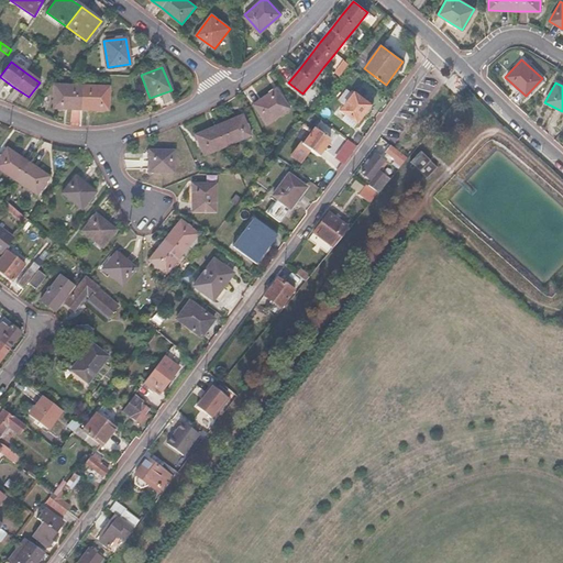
[(80,86),(53,85),(53,109),(80,110),(107,111),(108,87),(80,86)]
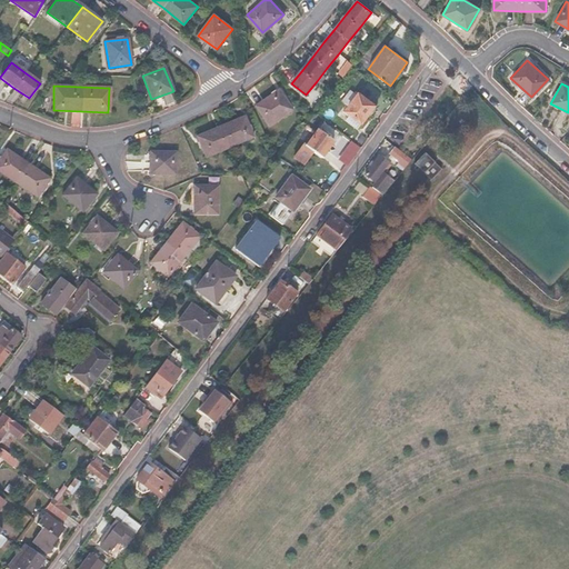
[(278,90),(255,107),(268,127),(291,110),(278,90)]
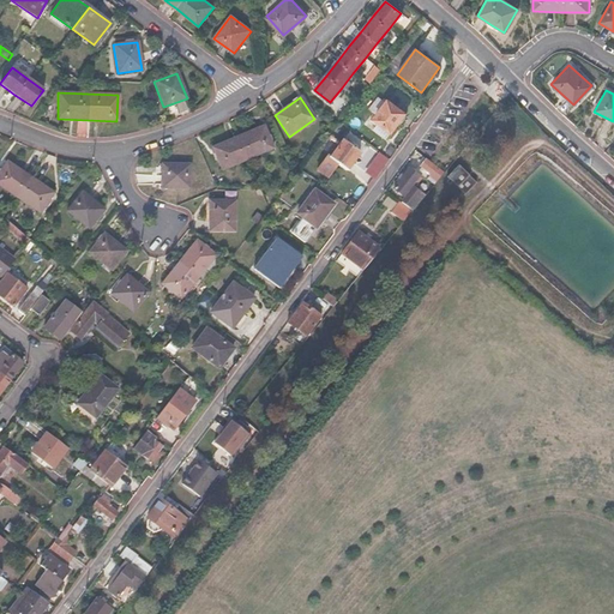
[(404,113),(387,100),(373,119),(378,122),(391,132),(404,113)]
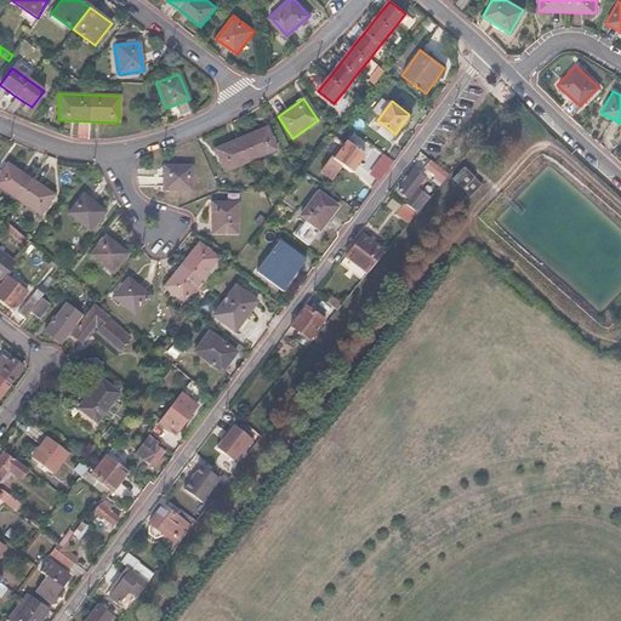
[(382,124),(377,130),(391,138),(396,134),(382,124)]
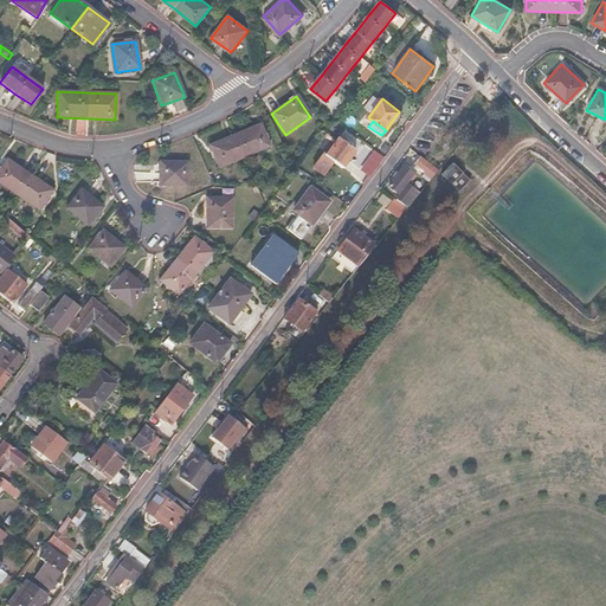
[(259,124),(234,135),(208,147),(218,168),(244,158),(269,147),(259,124)]
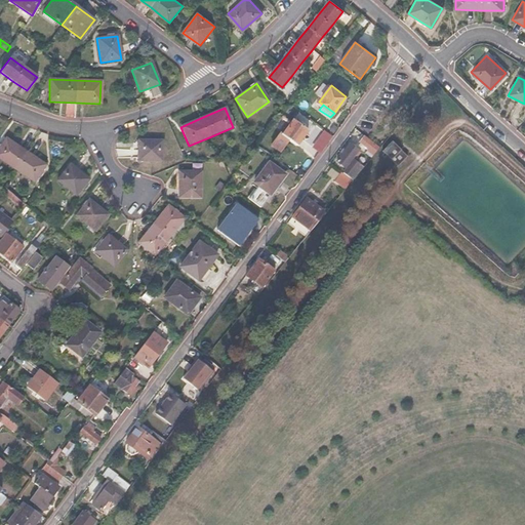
[(308,130),(293,120),(281,135),(279,134),(271,146),(279,152),(288,140),(296,146),(308,130)]
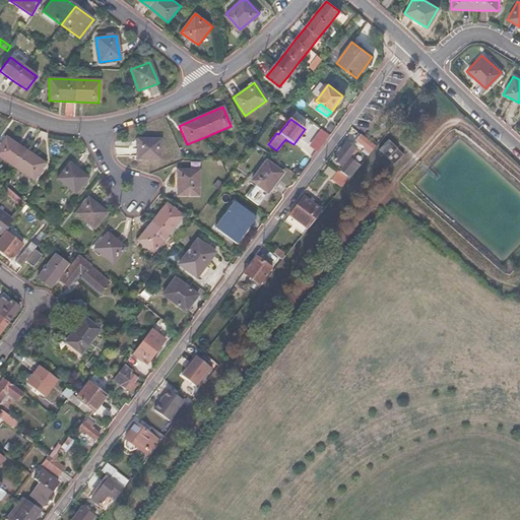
[(360,134),(354,140),(364,147),(362,151),(368,155),(376,146),(360,134)]
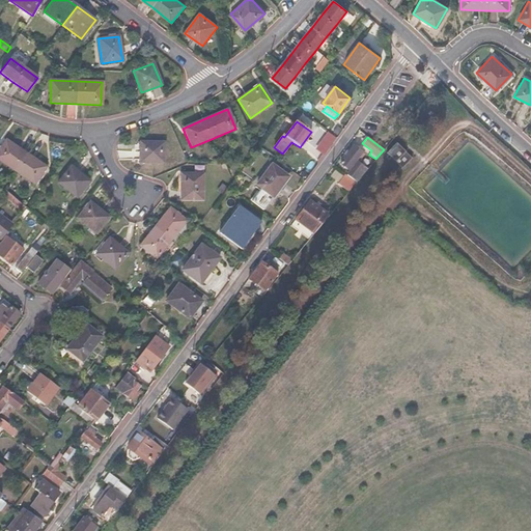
[(4,140),(0,146),(0,162),(12,170),(32,184),(45,167),(24,154),(4,140)]
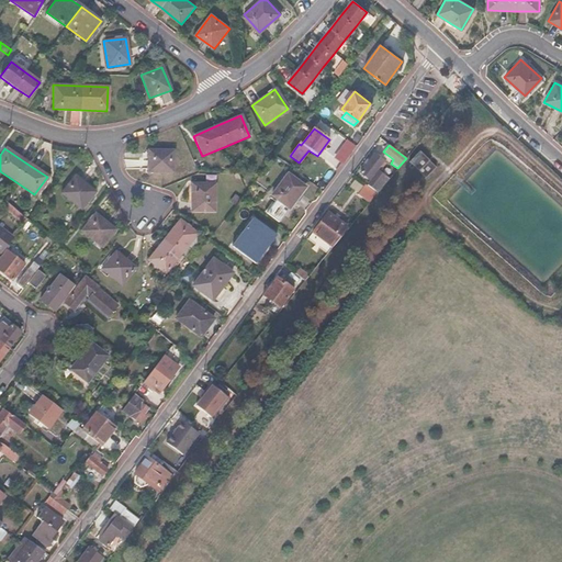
[(173,152),(147,150),(147,173),(173,173),(173,152)]
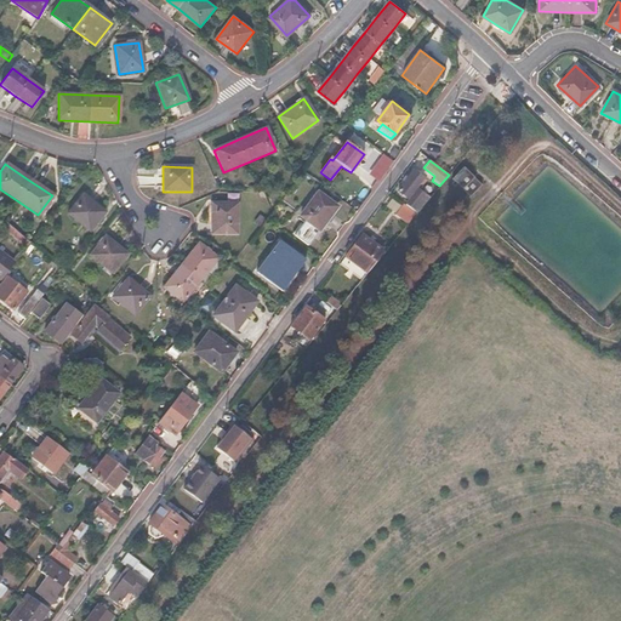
[(463,167),(453,178),(462,189),(457,194),(465,200),(469,195),(471,197),(482,184),(463,167)]
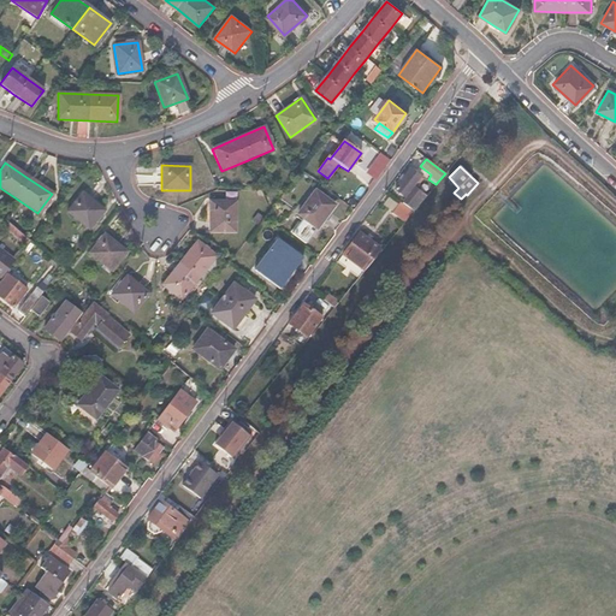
[(412,169),(396,190),(406,199),(403,203),(413,212),(426,196),(413,187),(421,176),(412,169)]
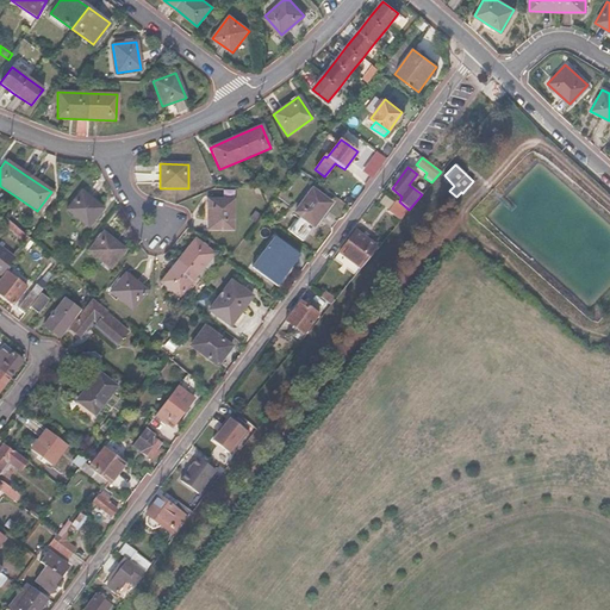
[(330,204),(312,190),(296,212),(300,217),(290,231),(302,241),(330,204)]
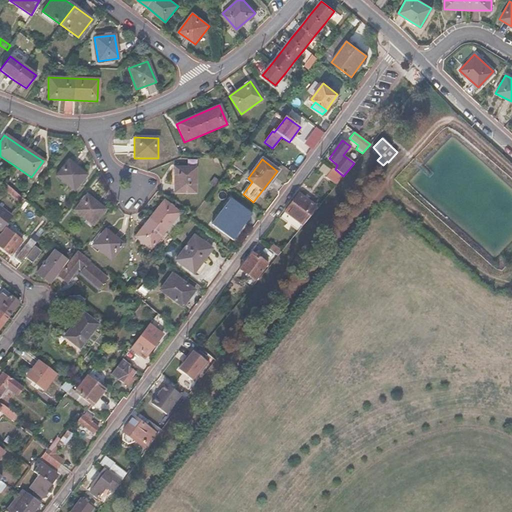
[(85,176),(67,160),(55,176),(74,191),(85,176)]
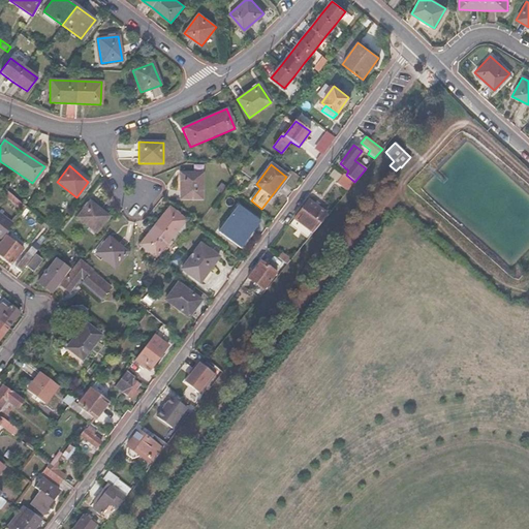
[(200,174),(180,174),(180,199),(200,199),(200,174)]
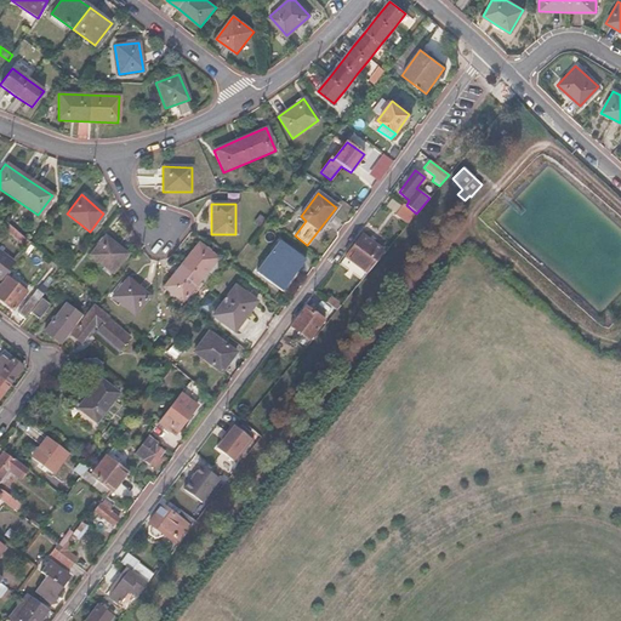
[(414,214),(403,204),(394,215),(405,223),(414,214)]
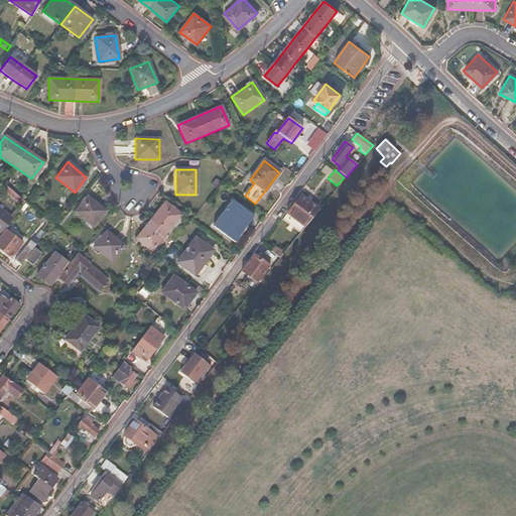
[(326,200),(317,192),(313,199),(323,205),(326,200)]
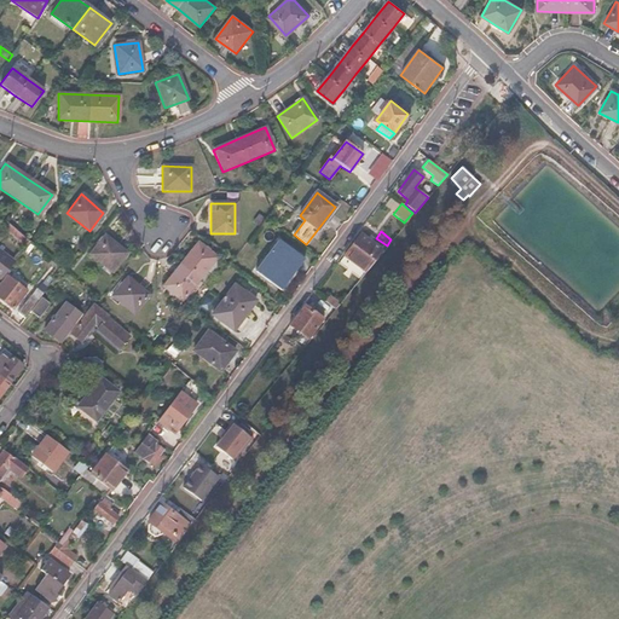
[(382,250),(362,235),(345,256),(365,273),(382,250)]
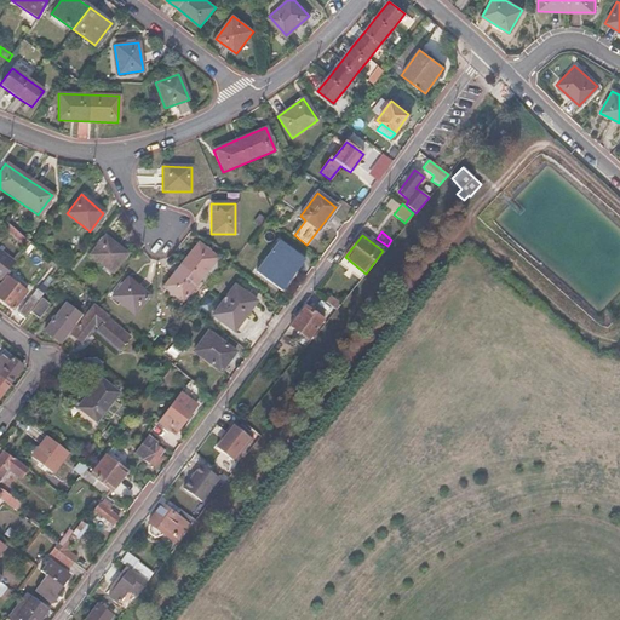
[(21,236),(16,242),(24,250),(29,244),(21,236)]
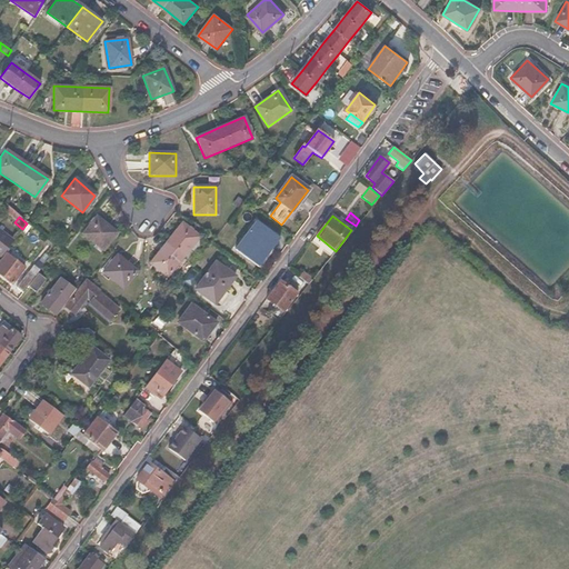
[(116,233),(96,217),(81,235),(102,251),(116,233)]
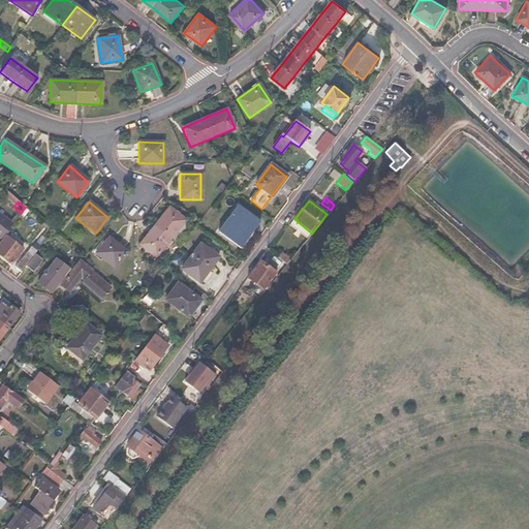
[(260,221),(239,206),(218,231),(240,248),(260,221)]
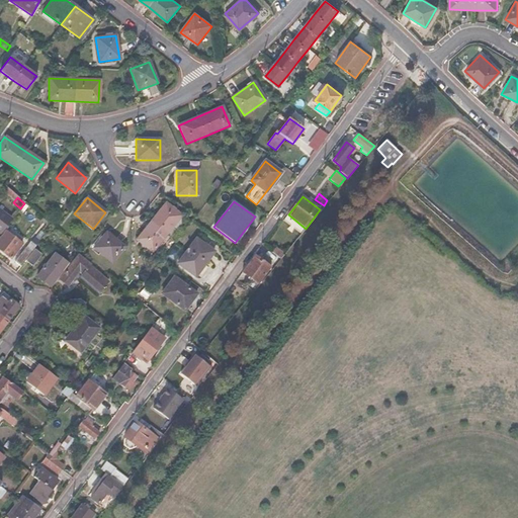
[(181,216),(166,203),(151,222),(136,240),(152,253),(167,234),(168,233),(173,227),(181,216)]
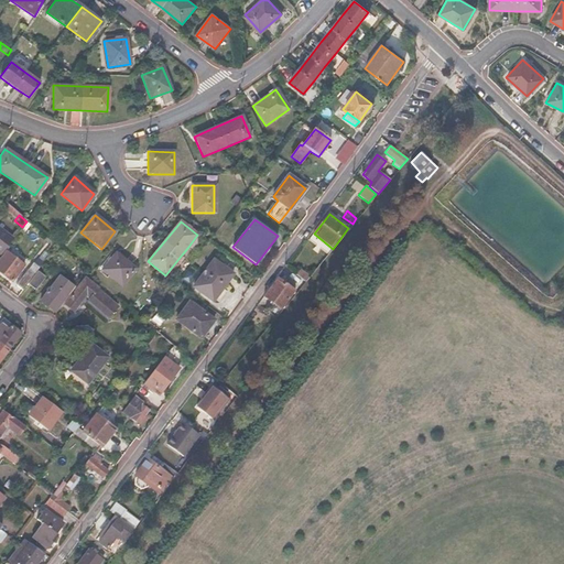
[(0,229),(0,255),(12,239),(0,229)]
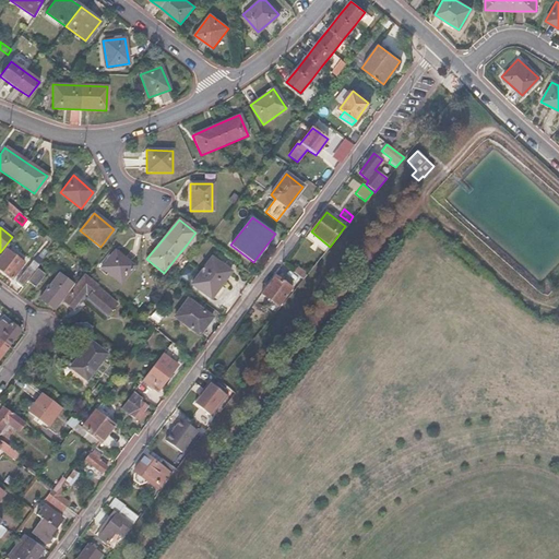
[(191,248),(187,245),(181,251),(186,256),(191,248)]
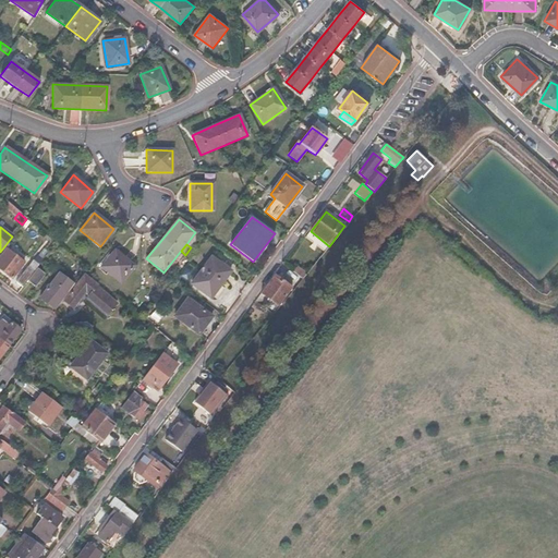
[(5,250),(0,255),(0,269),(11,278),(23,263),(5,250)]
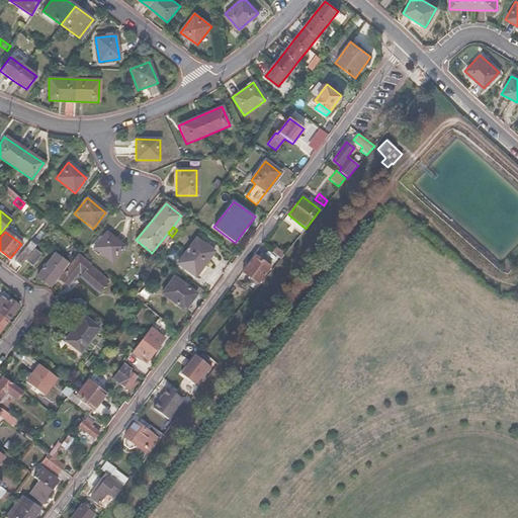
[(124,247),(106,232),(93,248),(111,263),(124,247)]
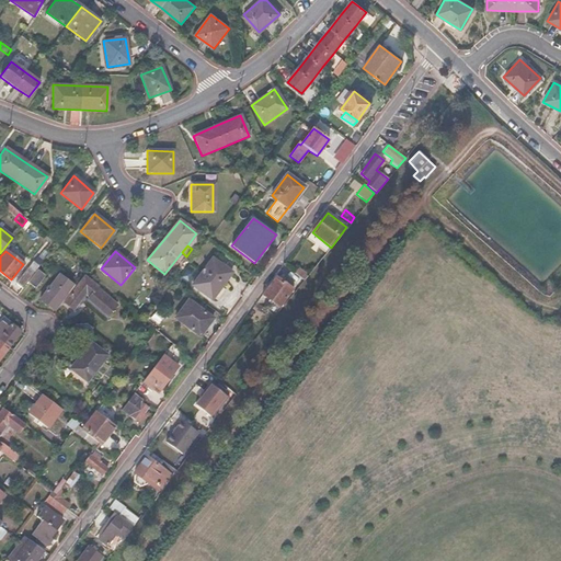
[(232,272),(213,258),(192,285),(212,299),(232,272)]
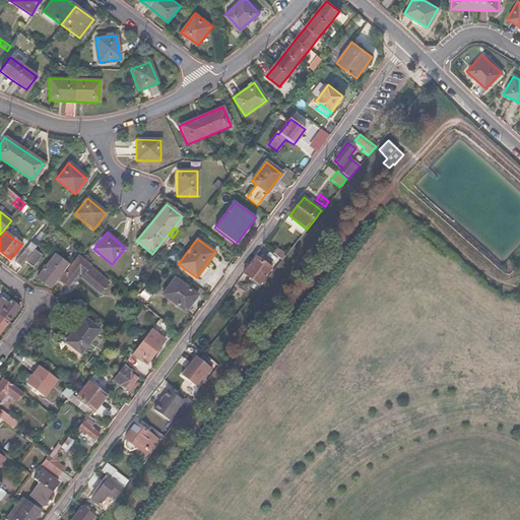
[(25,250),(24,249),(14,263),(20,267),(36,248),(30,244),(25,250)]
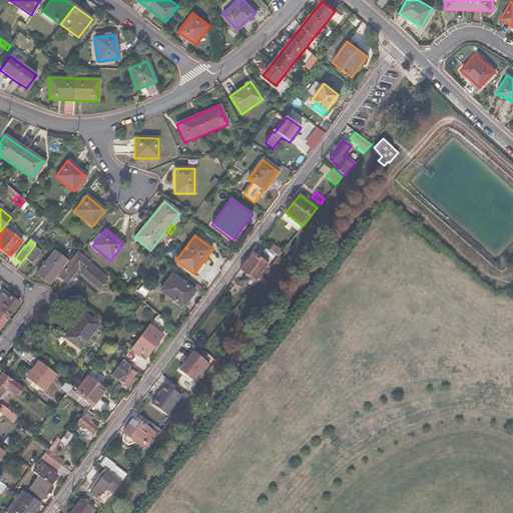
[(270,250),(266,255),(274,262),(278,257),(270,250)]
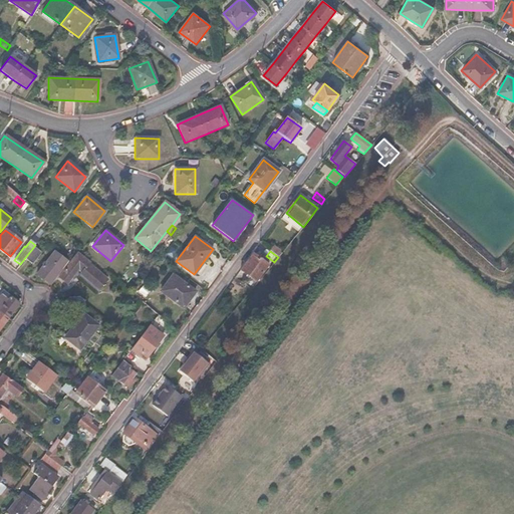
[(66,262),(54,252),(36,274),(49,284),(66,262)]
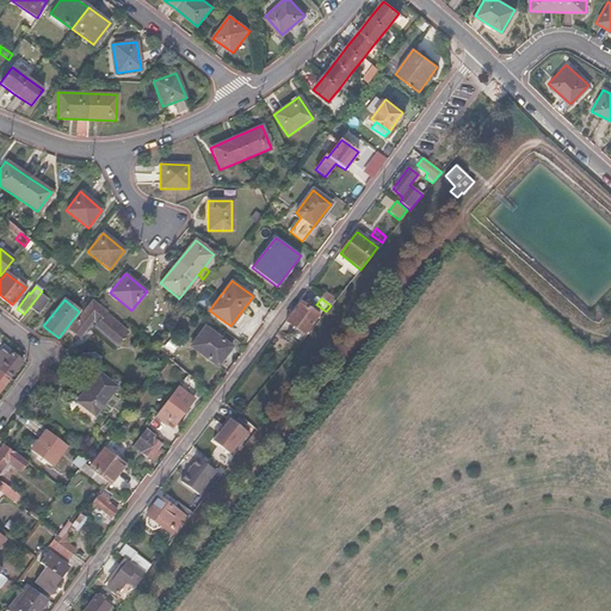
[(129,329),(92,301),(69,331),(79,339),(93,321),(98,323),(97,326),(118,343),(129,329)]
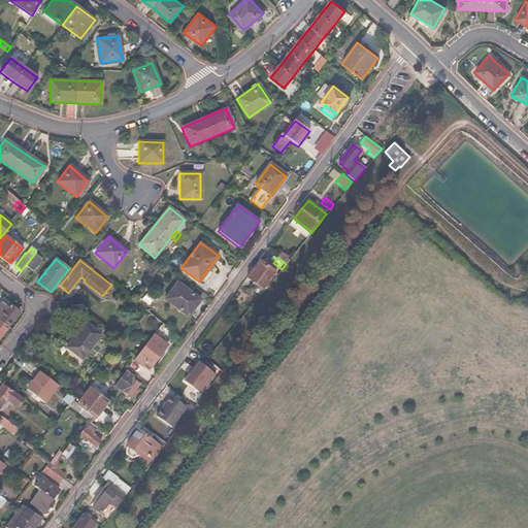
[(275,273),(259,260),(246,277),(263,290),(275,273)]
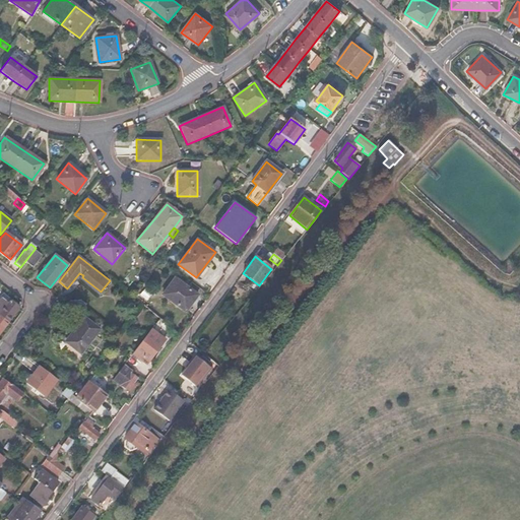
[(197,296),(175,279),(163,295),(185,312),(197,296)]
